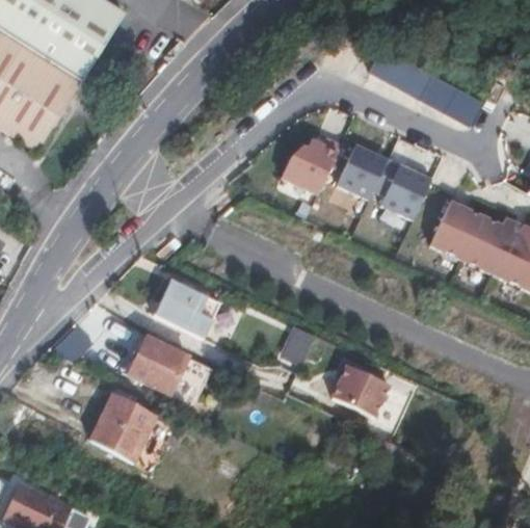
[(0,0),(0,27),(86,79),(128,10),(109,0),(0,0)]
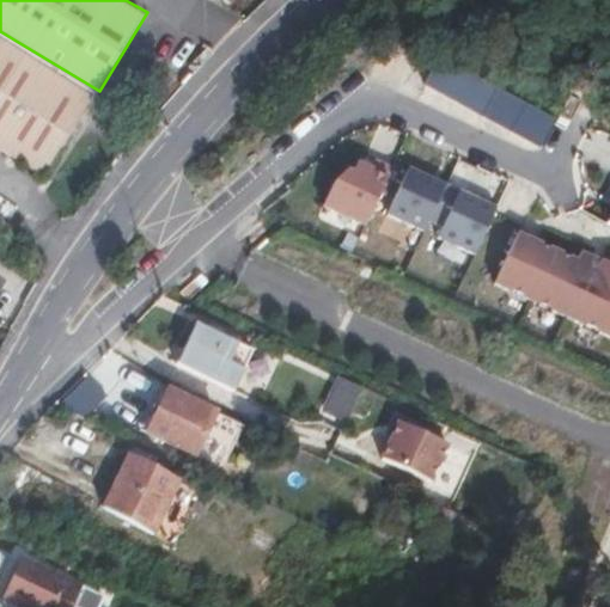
[(0,136),(50,169),(99,91),(0,31),(0,136)]
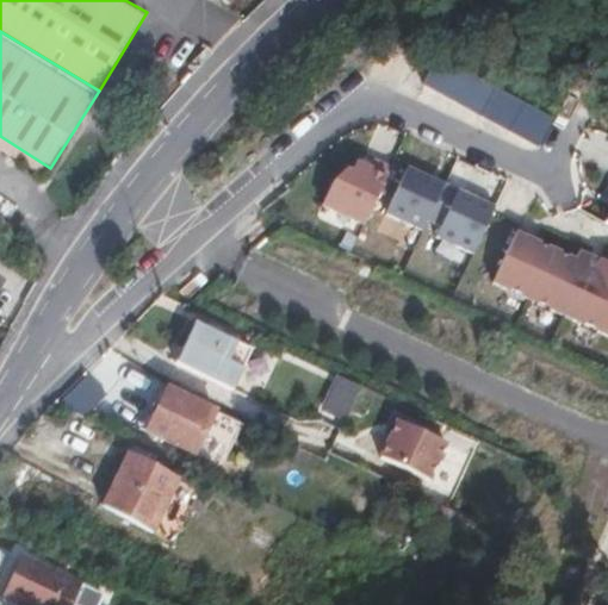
[(538,145),(553,118),(440,55),(425,81),(538,145)]
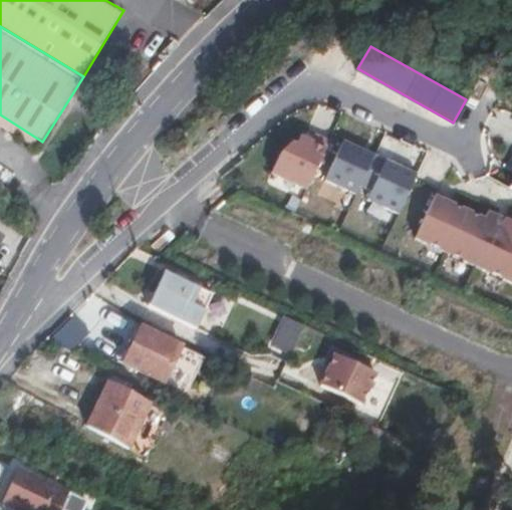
[(307,187),(329,140),(314,133),(310,142),(300,137),(296,145),(290,143),(282,151),(273,170),(307,187)]
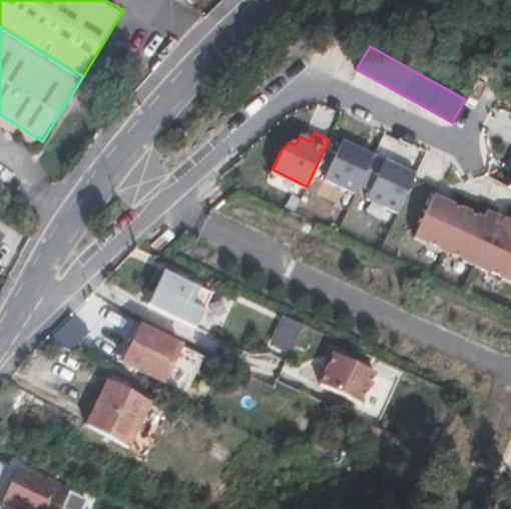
[(360,182),(374,153),(344,139),(325,177),(355,192),(360,182)]
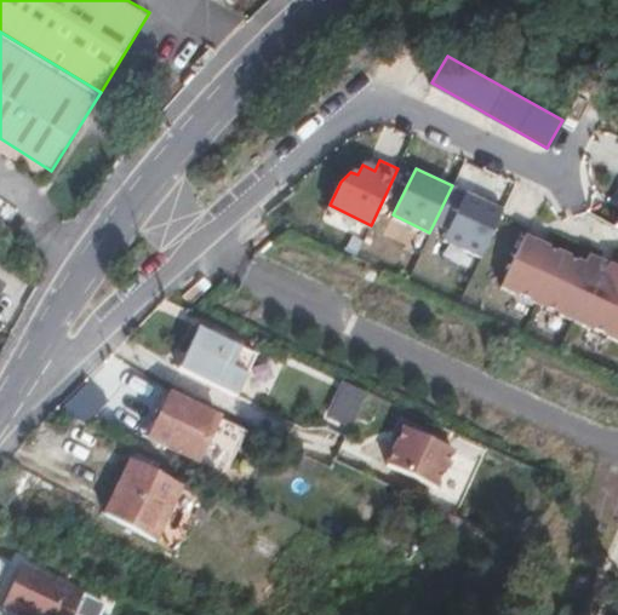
[(503,208),(452,185),(435,220),(448,228),(444,239),(481,256),(503,208)]
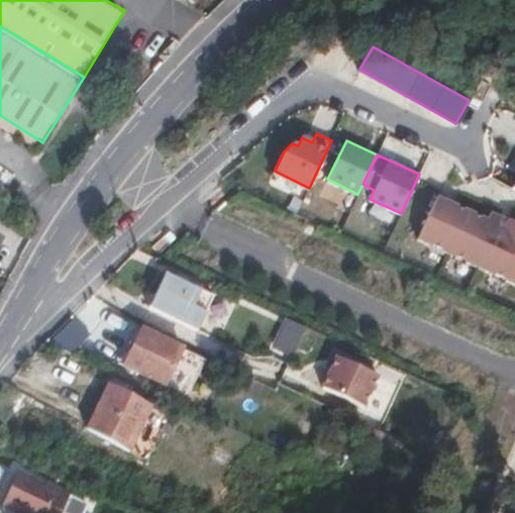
[(514,223),(509,220),(508,223),(489,214),(486,221),(443,202),(445,198),(437,195),(417,238),(514,284),(514,223)]
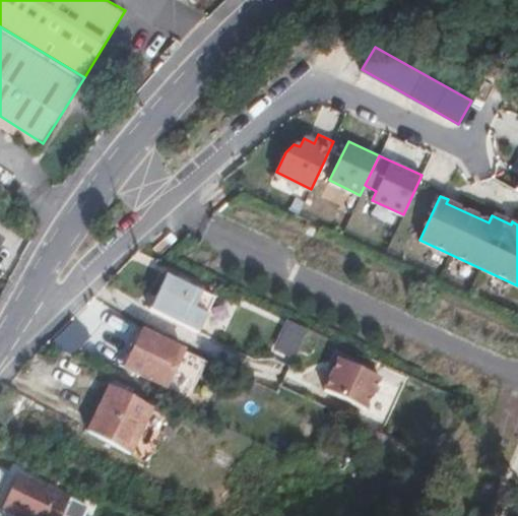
[(200,330),(216,295),(167,273),(150,308),(200,330)]
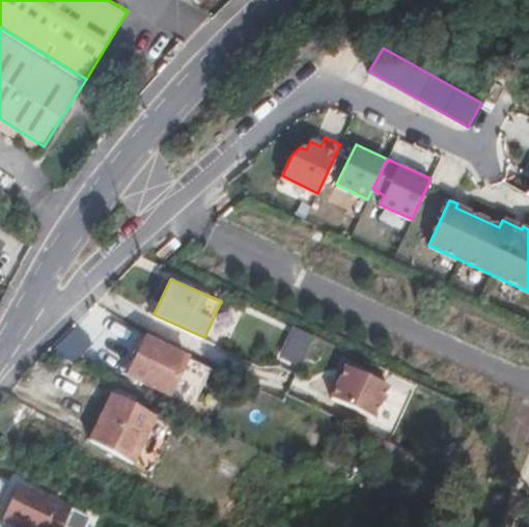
[(298,325),(284,354),(302,361),(314,333),(298,325)]
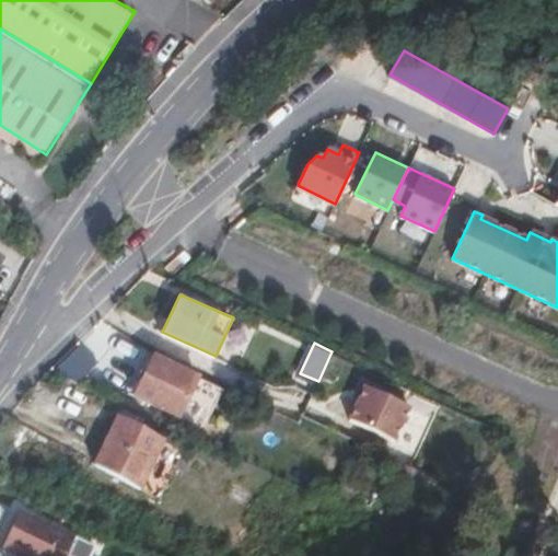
[(179,412),(198,374),(149,351),(141,367),(147,370),(137,391),(179,412)]
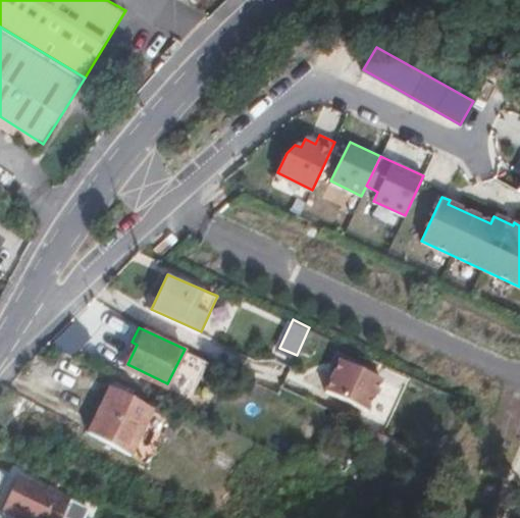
[(137,345),(132,342),(121,361),(127,364),(137,345)]
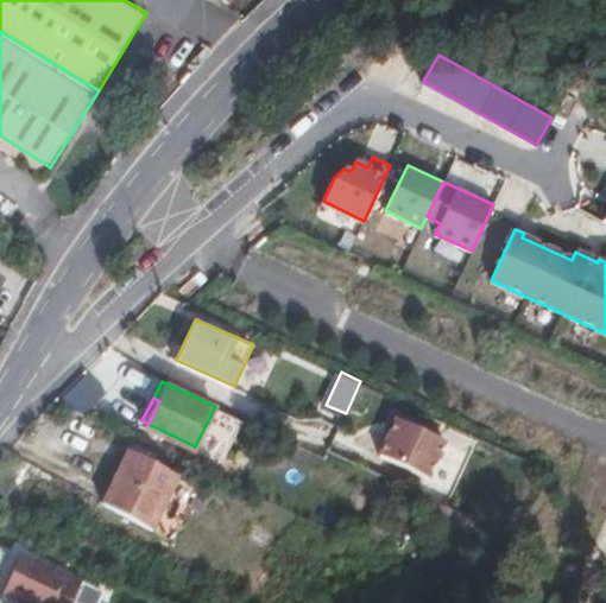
[(239,418),(215,406),(195,446),(219,458),(239,418)]
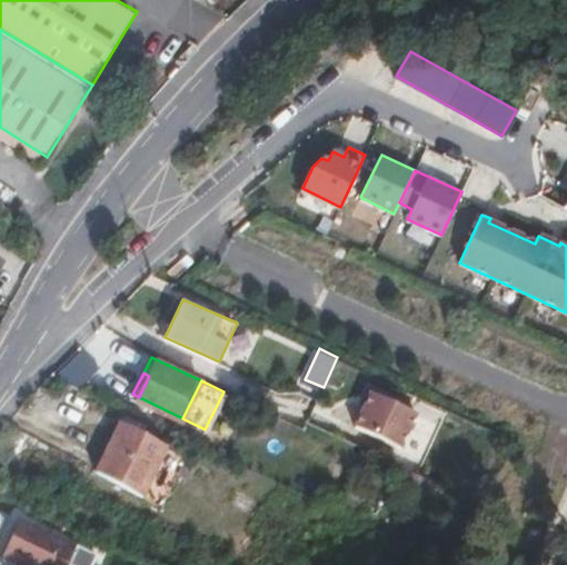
[(416,410),(371,389),(355,424),(400,445),(416,410)]
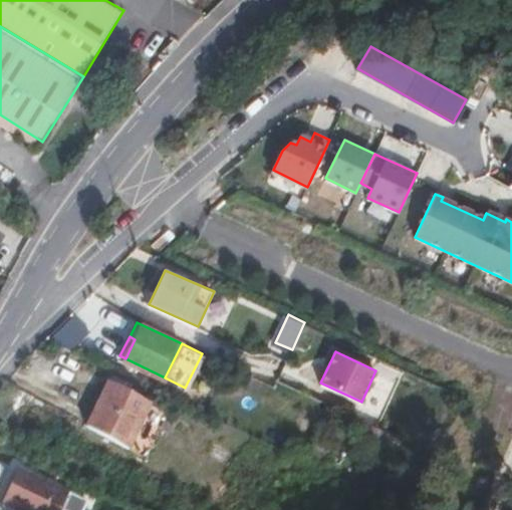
[(110,376),(88,421),(148,448),(168,405),(110,376)]
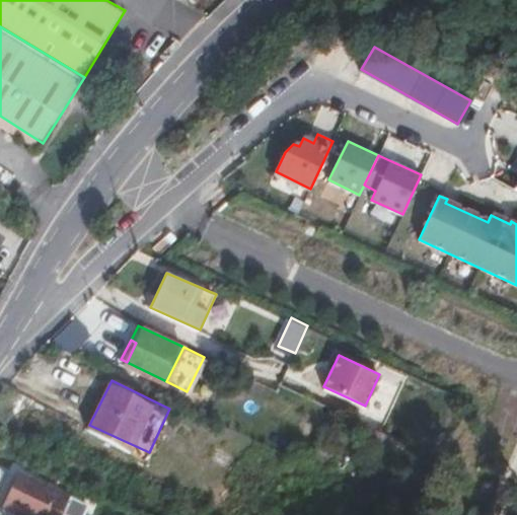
[(3,503),(29,514),(58,514),(61,510),(73,514),(82,514),(88,503),(18,470),(3,503)]
